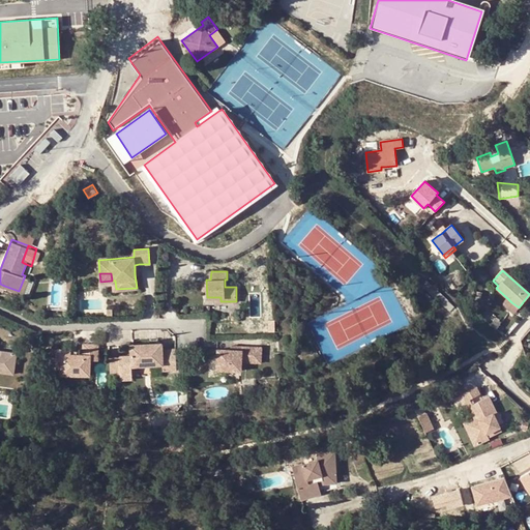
[(24,293),(30,276),(25,275),(19,291),(24,293)]
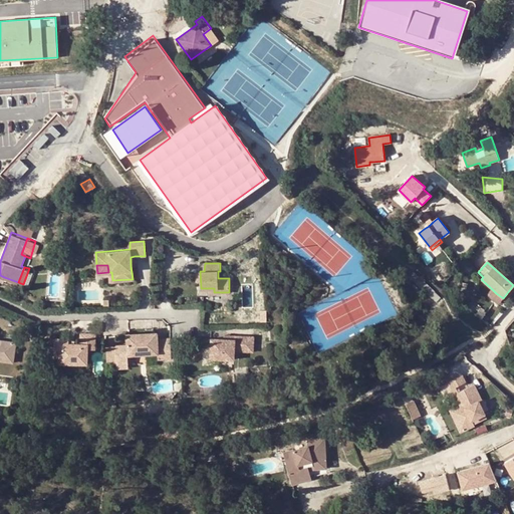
[(496,293),(492,289),(489,292),(493,296),(499,302),(503,298),(496,293)]
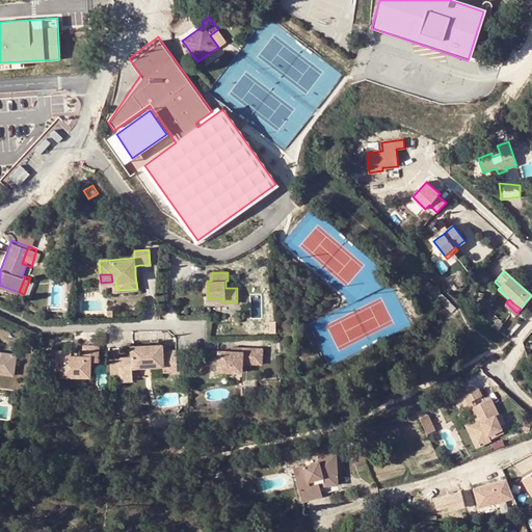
[(80,370),(90,370),(90,360),(99,361),(99,344),(84,344),(83,354),(78,354),(72,354),(72,351),(72,349),(56,348),(55,369),(56,369),(57,369),(58,369),(59,370),(60,371),(61,373),(61,374),(80,374),(80,370)]
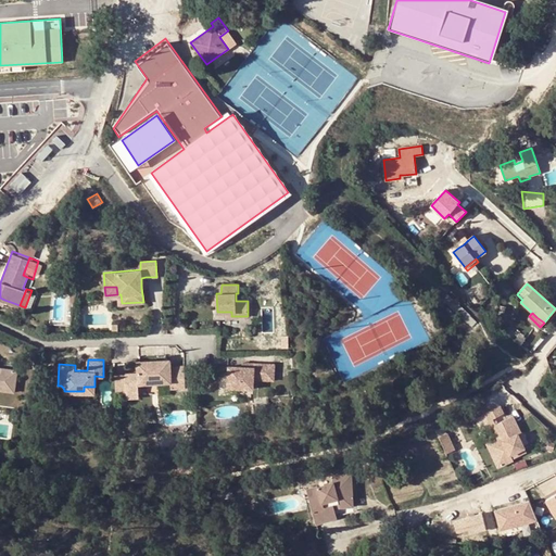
[(182,374),(171,374),(171,370),(171,359),(137,361),(137,371),(125,373),(127,396),(138,395),(138,382),(171,381),(172,392),(182,392),(182,374)]
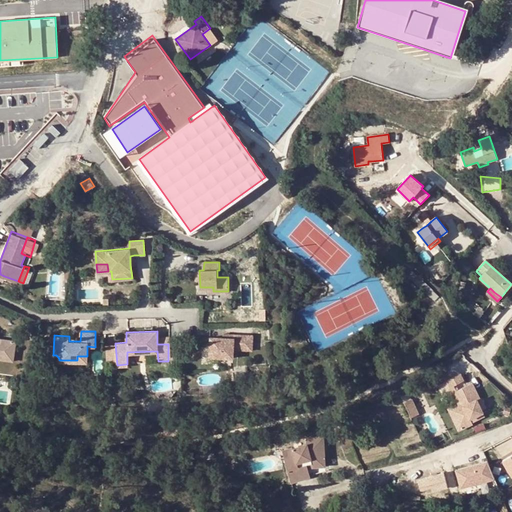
[(254,349),(253,333),(239,334),(239,338),(224,338),(212,339),(212,358),(234,358),(233,348),(239,347),(239,349),(254,349)]
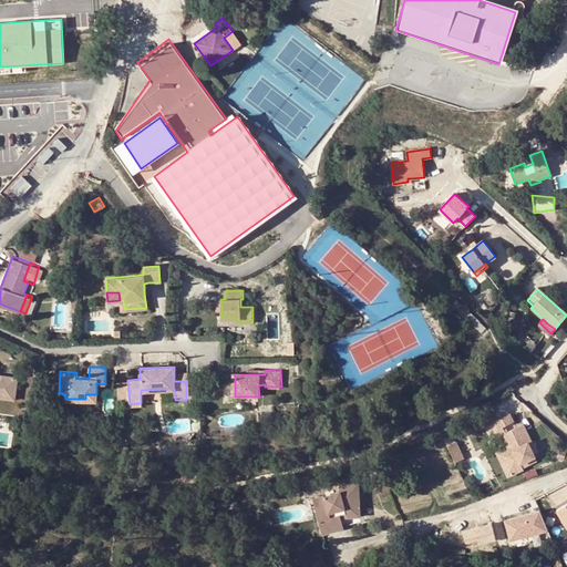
[(0,397),(13,399),(17,377),(8,375),(6,394),(0,392),(0,397)]
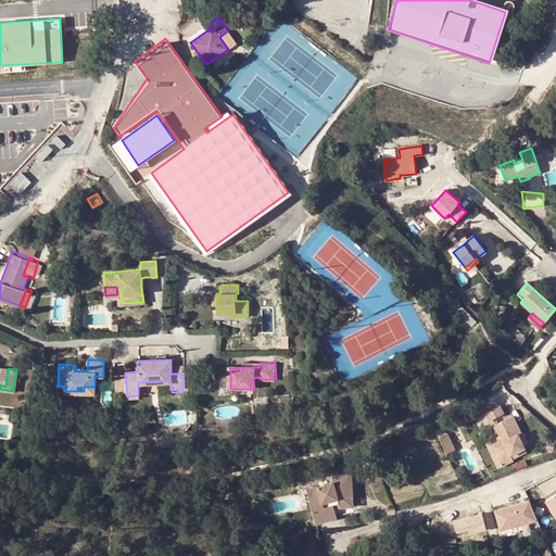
[(498,409),(484,418),(488,425),(491,422),(502,416),(498,409)]
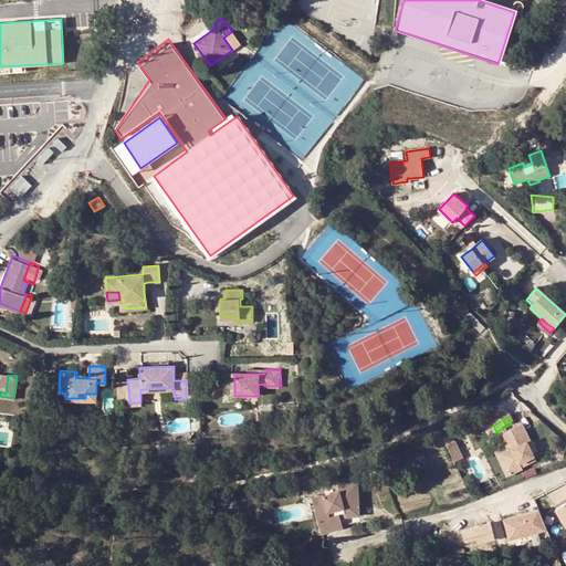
[(522,469),(520,465),(534,459),(526,446),(531,443),(522,428),(504,437),(512,452),(501,459),(505,467),(502,469),(509,480),(523,472),(522,469)]
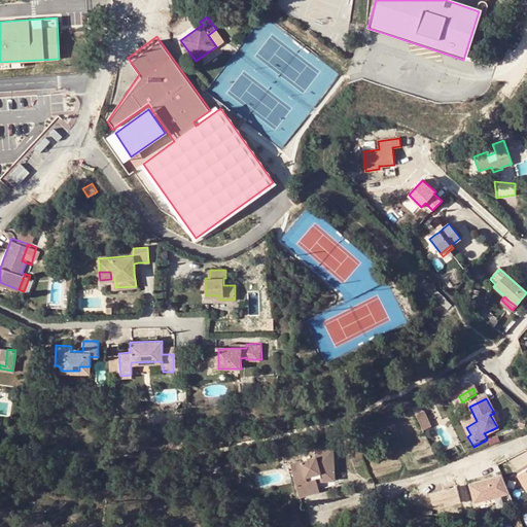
[(465,400),(462,402),(471,420),(462,425),(467,436),(470,434),(466,427),(477,421),(469,407),(465,400)]
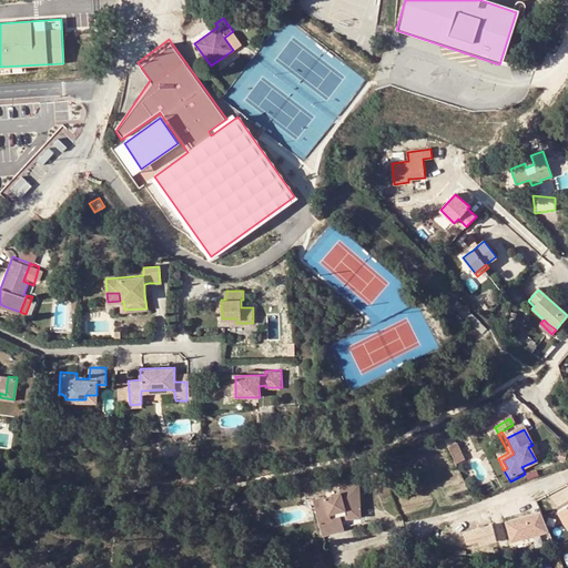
[(449,447),(457,463),(465,459),(458,443),(449,447)]
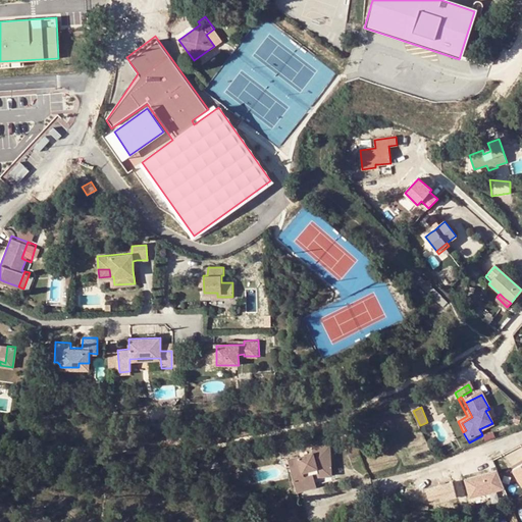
[(358,428),(357,427),(352,430),(355,440),(389,425),(385,416),(358,428)]
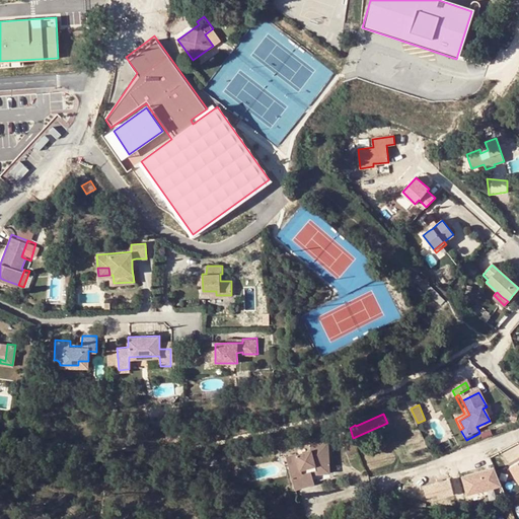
[(478,430),(491,424),(490,421),(476,427),(478,430)]
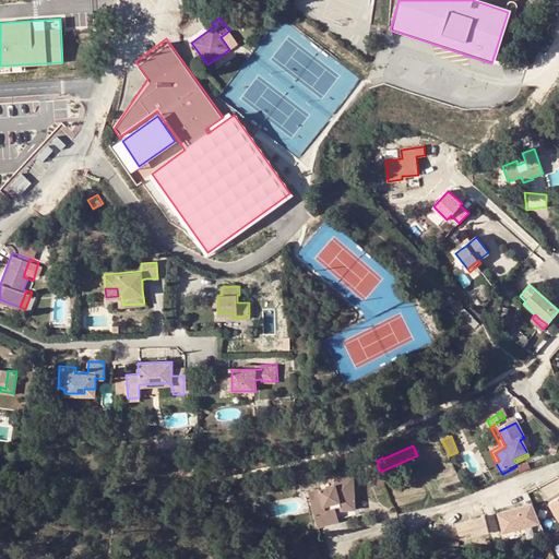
[(292,474),(294,479),(294,483),(310,479),(309,472),(292,474)]
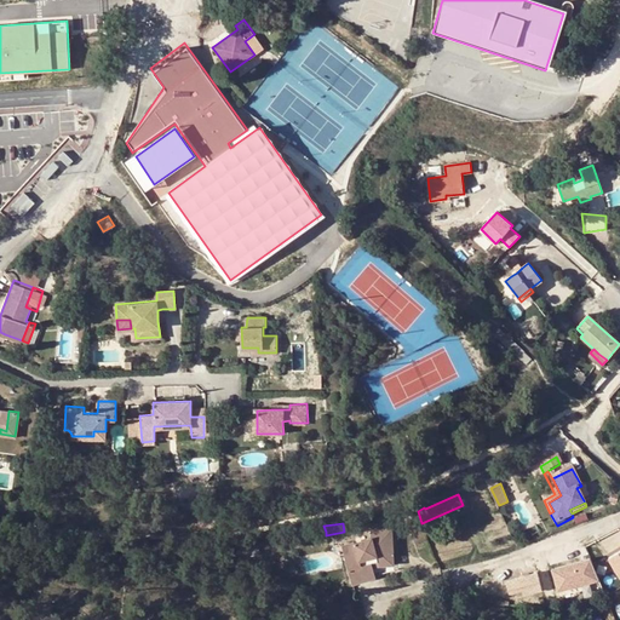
[(372,537),(343,545),(350,573),(372,568),(379,566),(380,564),(394,564),(391,528),(371,529),(372,537)]
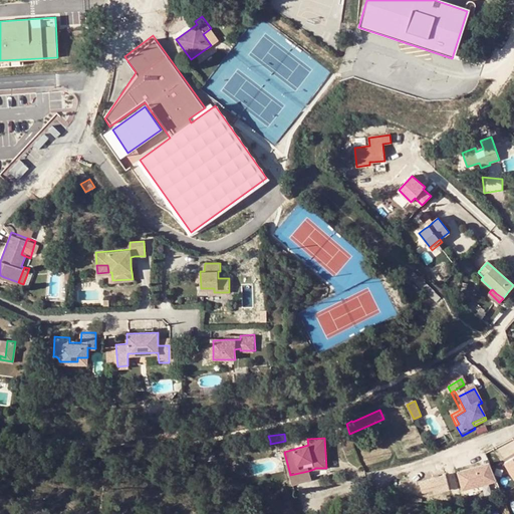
[(513,476),(513,456),(505,462),(513,476)]
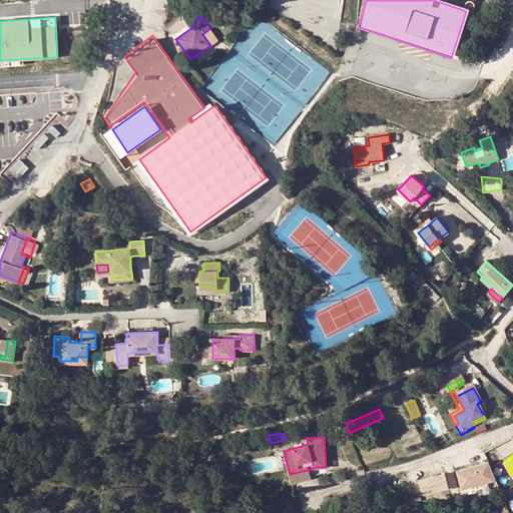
[(495,479),(488,462),(457,470),(462,488),(495,479)]
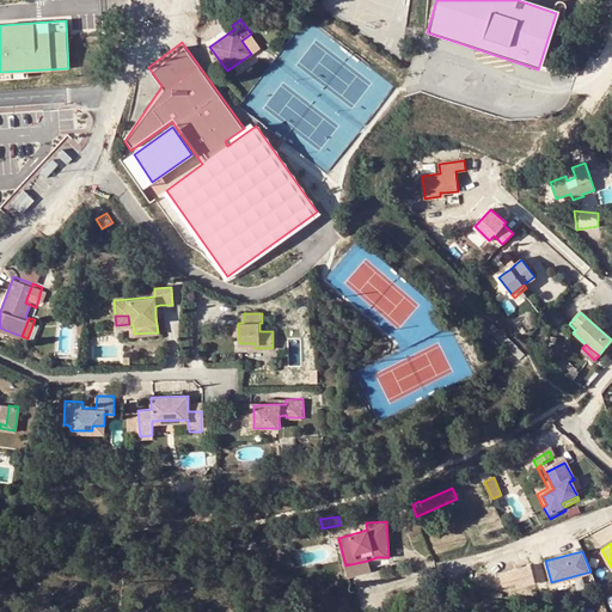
[(369,570),(367,561),(346,565),(348,576),(369,570)]
